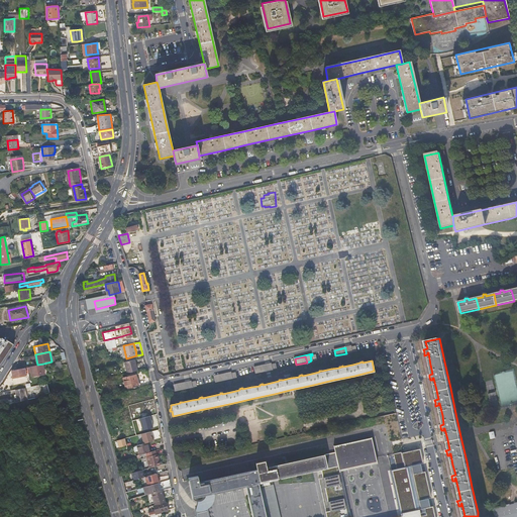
[(135,362),(125,365),(127,374),(137,372),(135,362)]
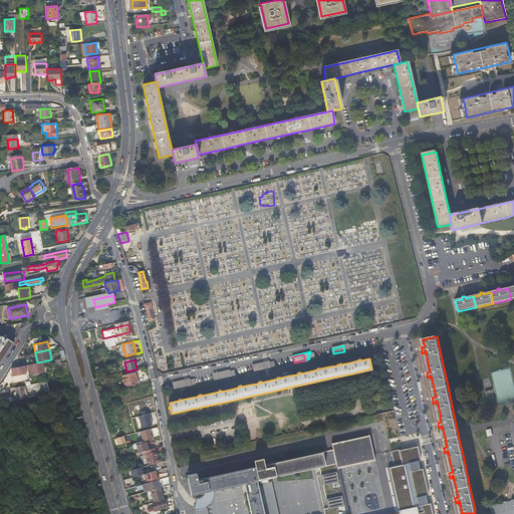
[(265,369),(270,367),(269,365),(269,362),(271,361),(270,360),(253,364),(253,365),(264,363),(264,366),(265,369)]
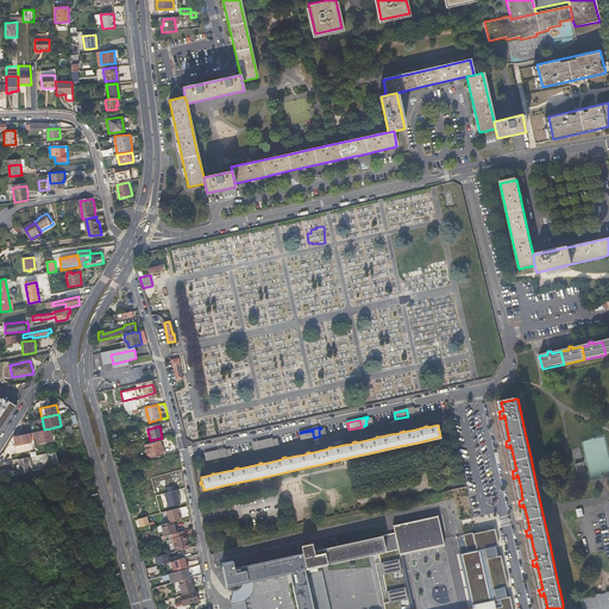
[(54,440),(51,428),(44,429),(32,432),(33,439),(35,439),(33,434),(37,433),(39,443),(54,440)]
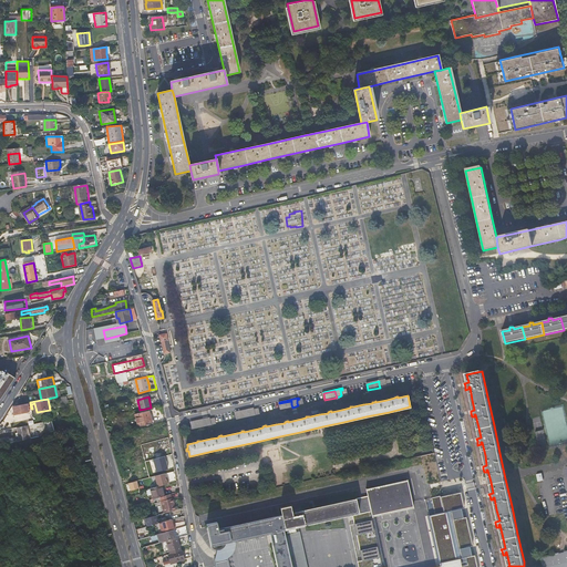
[(292,408),(291,404),(291,401),(279,403),(280,410),(292,408)]
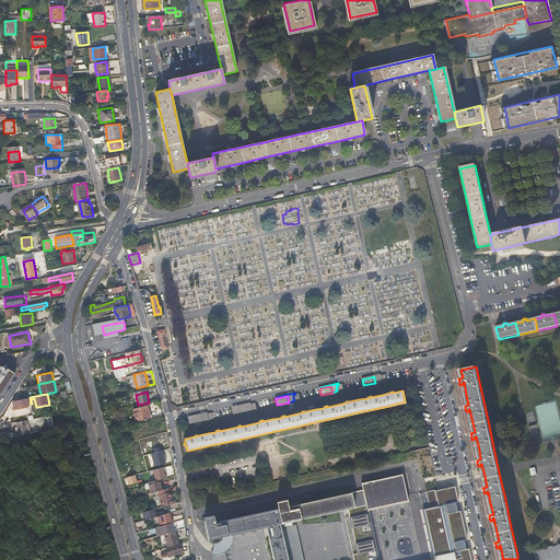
[(27,404),(31,404),(30,397),(14,400),(13,401),(13,405),(12,406),(12,407),(14,407),(14,409),(28,406),(27,404)]
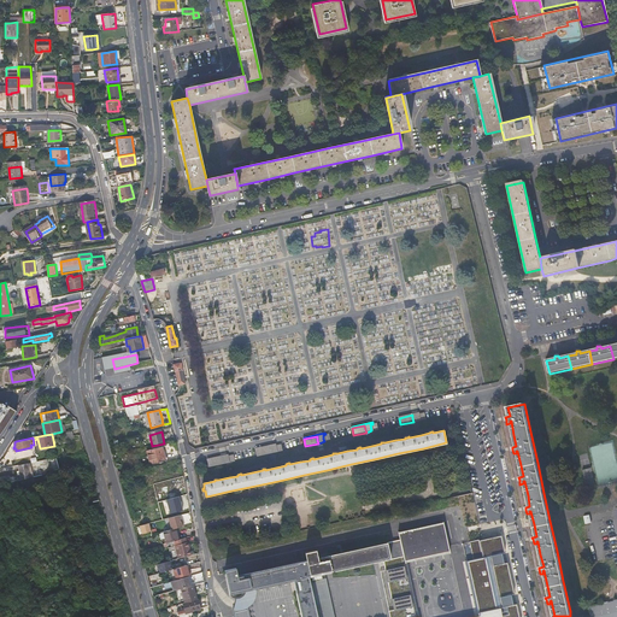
[(269,446),(270,454),(276,452),(275,445),(277,445),(276,444),(256,448),(269,446)]
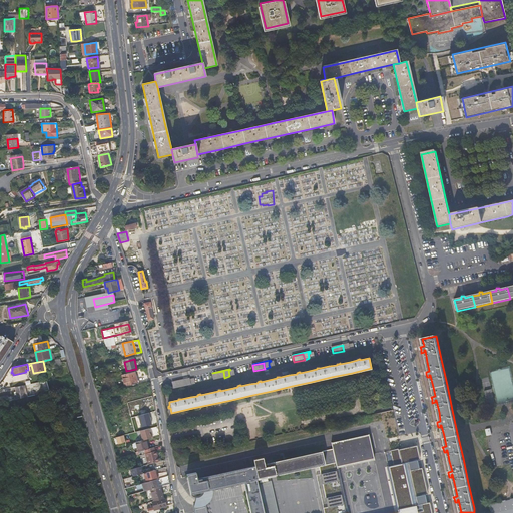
[(134,371),(128,373),(122,375),(125,387),(137,383),(134,371)]
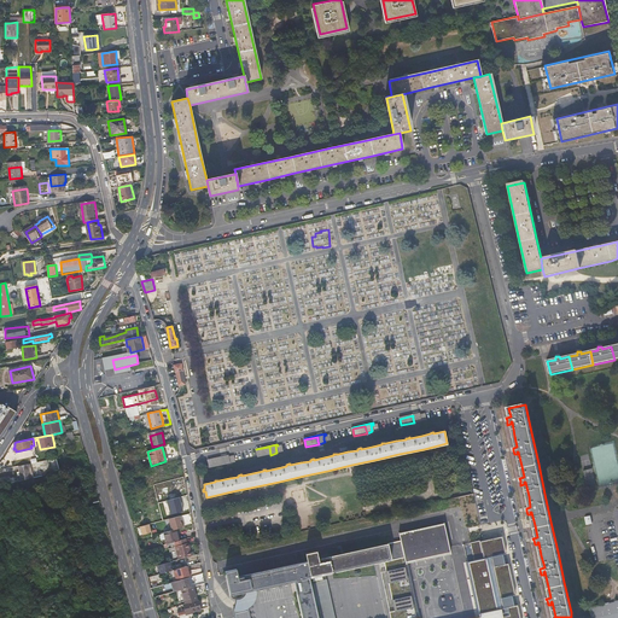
[(269,447),(256,449),(258,458),(270,455),(269,447)]
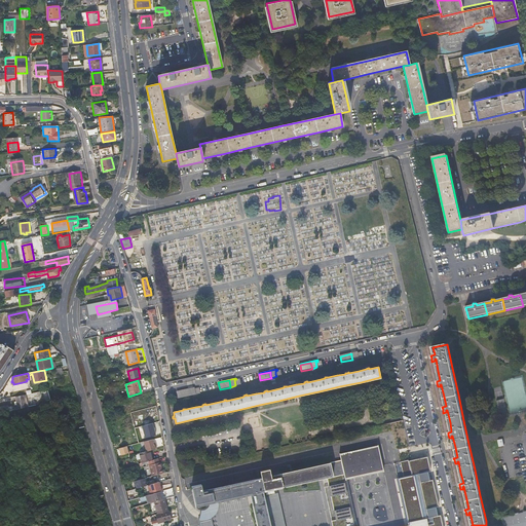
[(189,392),(189,397),(194,396),(193,389),(195,388),(195,386),(177,390),(177,391),(188,389),(189,392)]
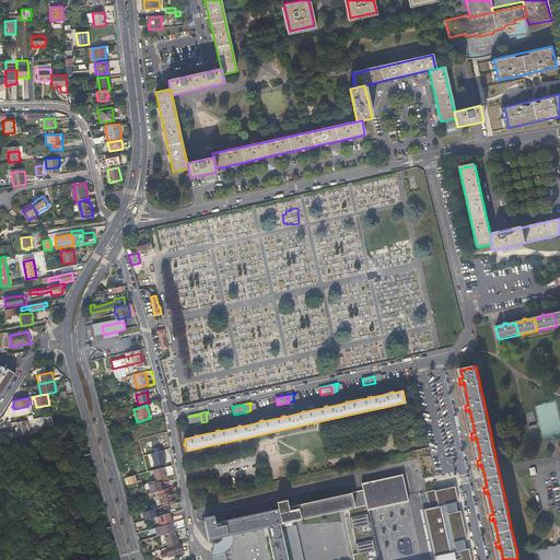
[(201,422),(201,418),(200,415),(188,417),(190,424),(201,422)]
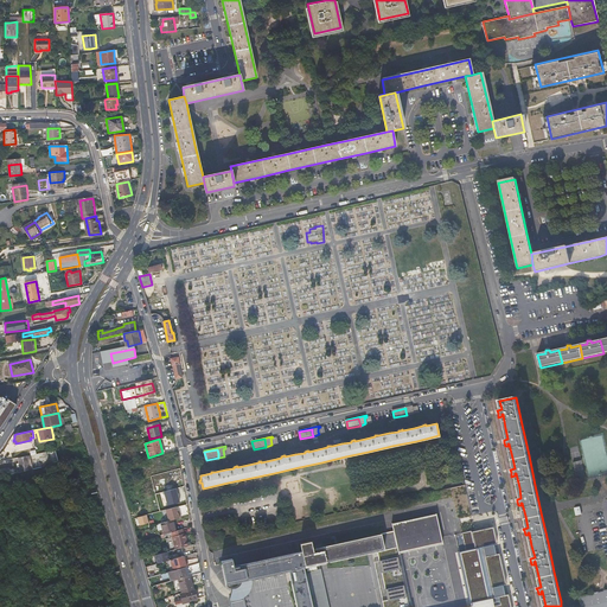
[(20,472),(25,472),(29,471),(26,457),(18,458),(20,472)]
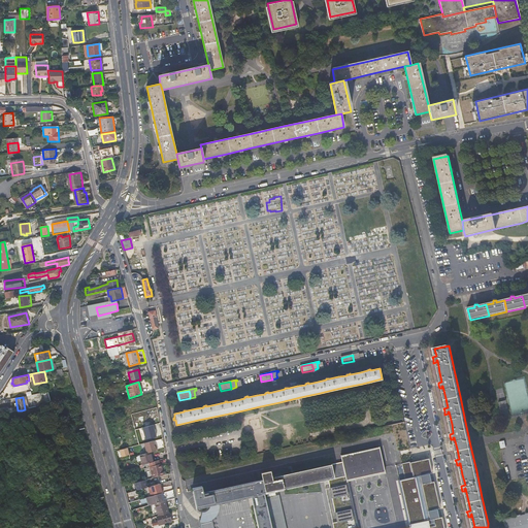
[(405,424),(394,425),(395,442),(407,441),(405,424)]
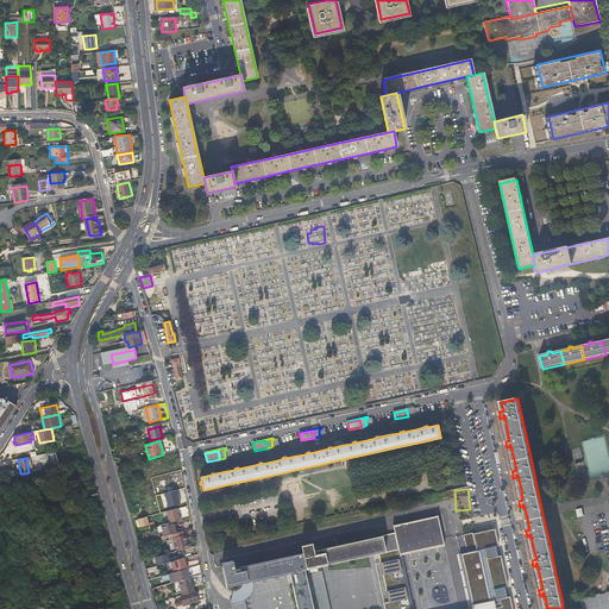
[(168,512),(170,522),(174,521),(182,520),(180,513),(179,514),(177,509),(168,512)]
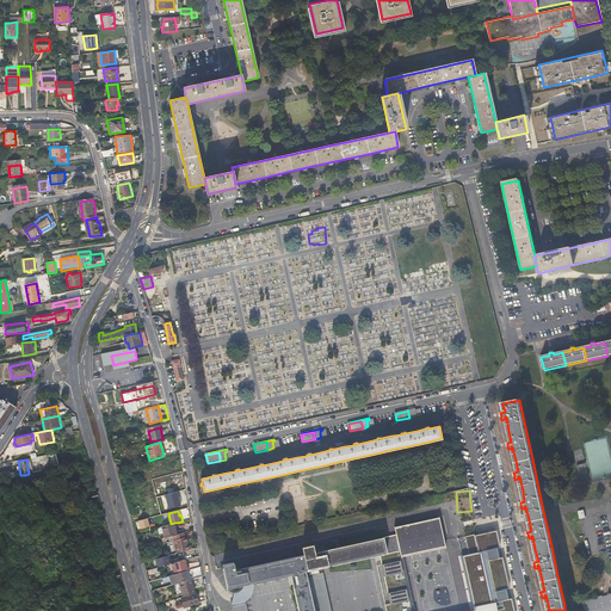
[(396,526),(439,517),(439,514),(302,544),(302,548),(318,544),(322,543),(393,528),(396,526)]
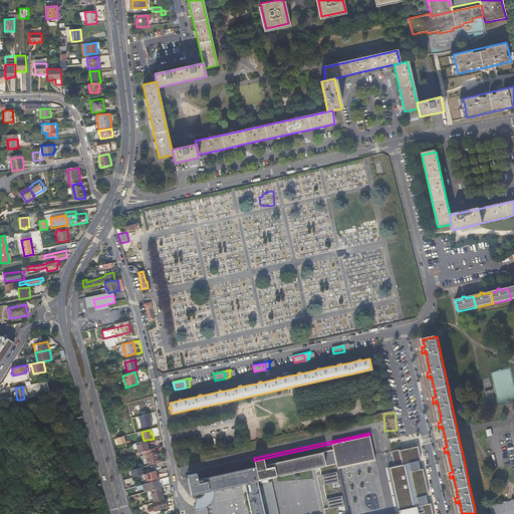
[(332,451),(336,463),(337,469),(339,468),(375,461),(369,436),(356,439),(334,444),(335,450),(332,451)]
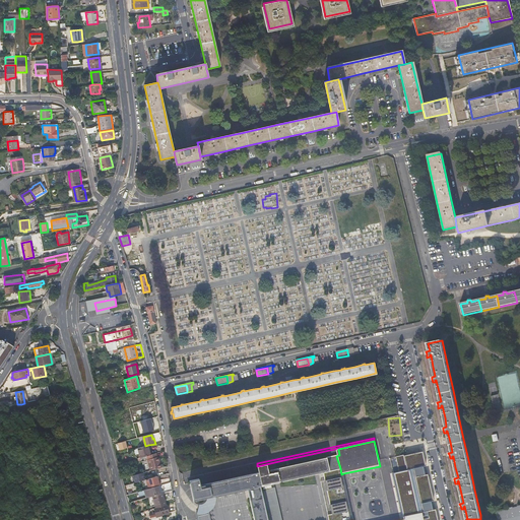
[(147,457),(151,455),(148,445),(145,446),(138,448),(141,458),(147,457)]
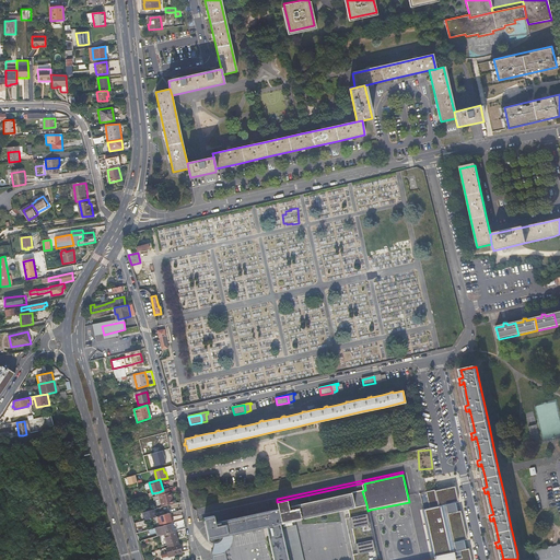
[(427,493),(430,509),(424,510),(424,513),(426,517),(434,557),(451,553),(454,552),(455,559),(470,559),(468,548),(466,549),(464,540),(466,539),(461,512),(457,512),(455,502),(458,502),(455,487),(427,493)]
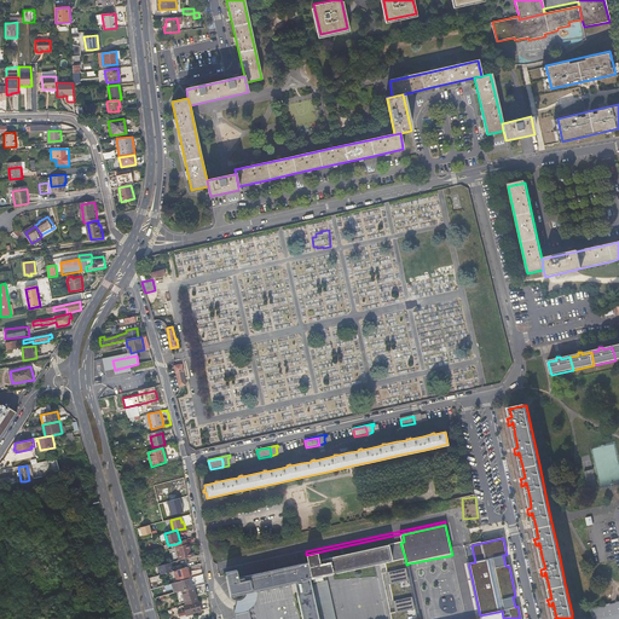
[(192,556),(189,544),(187,545),(186,541),(180,542),(175,544),(180,560),(192,556)]
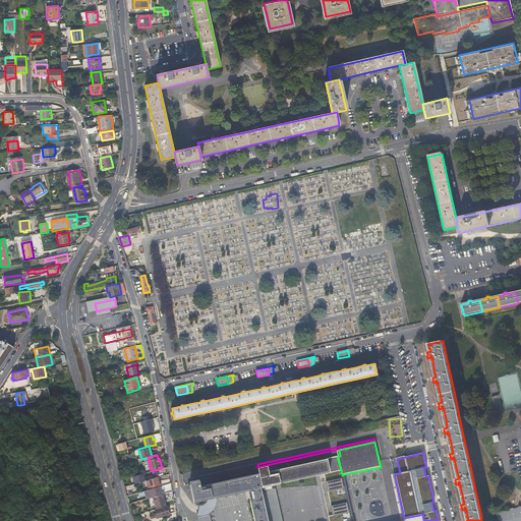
[(341,469),(337,457),(277,470),(273,471),(270,471),(268,465),(257,467),(259,474),(201,486),(199,480),(190,482),(194,502),(248,489),(258,487),(302,477),(324,473),(341,469)]
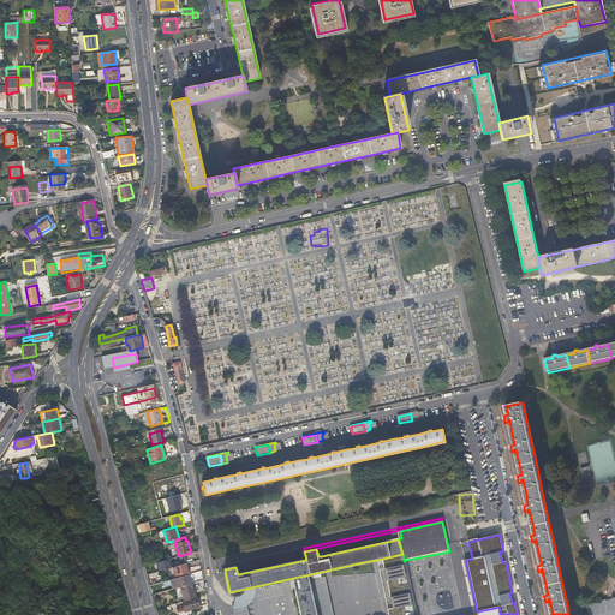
[(417,614),(406,560),(404,561),(402,554),(382,559),(384,568),(380,569),(388,614),(417,614)]
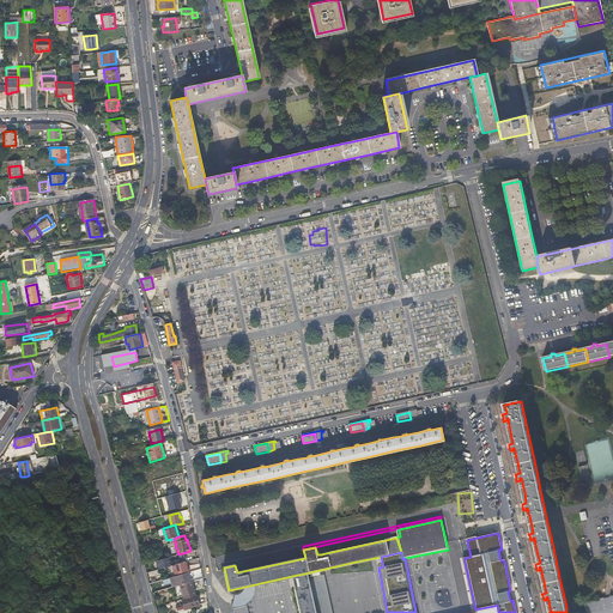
[(171,566),(169,558),(158,560),(161,570),(171,566)]
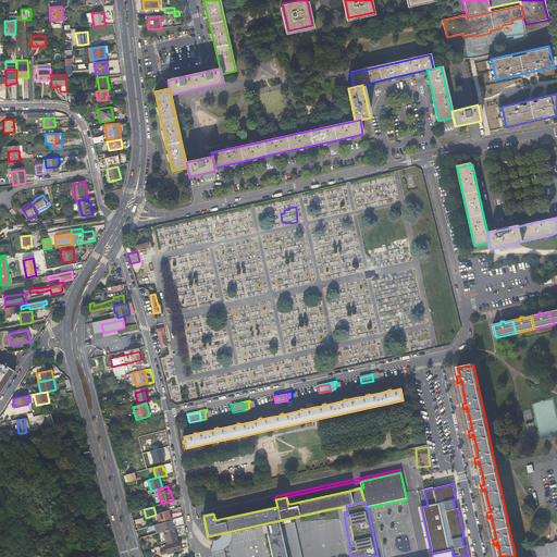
[(169,511),(158,515),(160,523),(171,521),(172,520),(170,515),(169,511)]
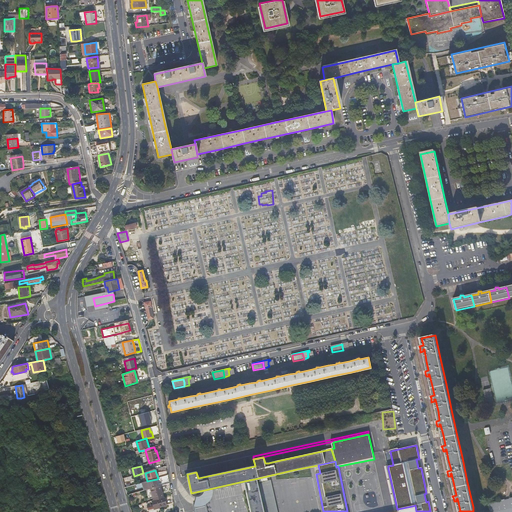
[(150,489),(159,487),(157,479),(147,481),(146,482),(141,483),(144,491),(150,489)]
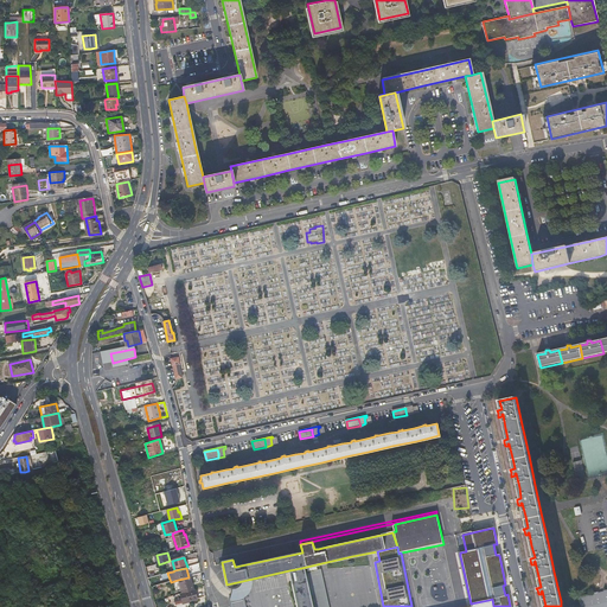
[(310,606),(301,568),(289,570),(296,606),(310,606)]
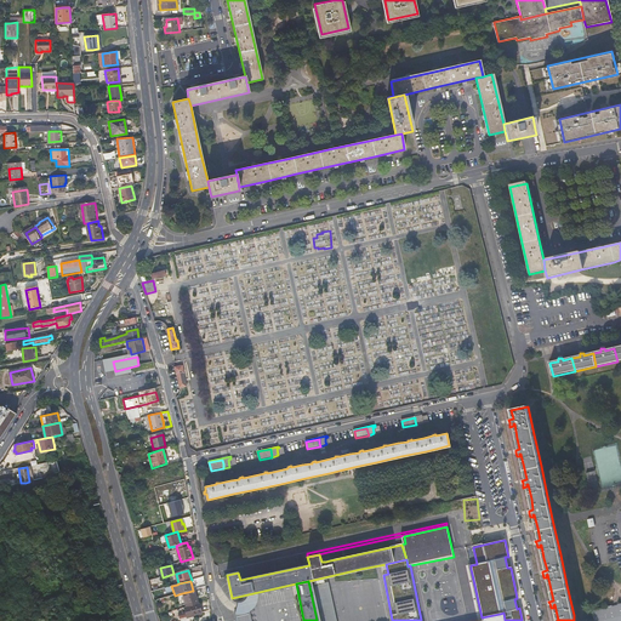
[(314,586),(322,620),(332,620),(325,584),(314,586)]
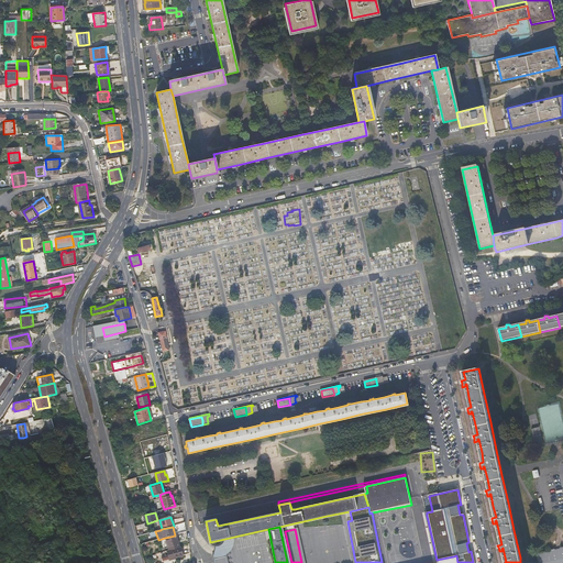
[(180,548),(176,534),(175,536),(165,538),(169,550),(180,548)]
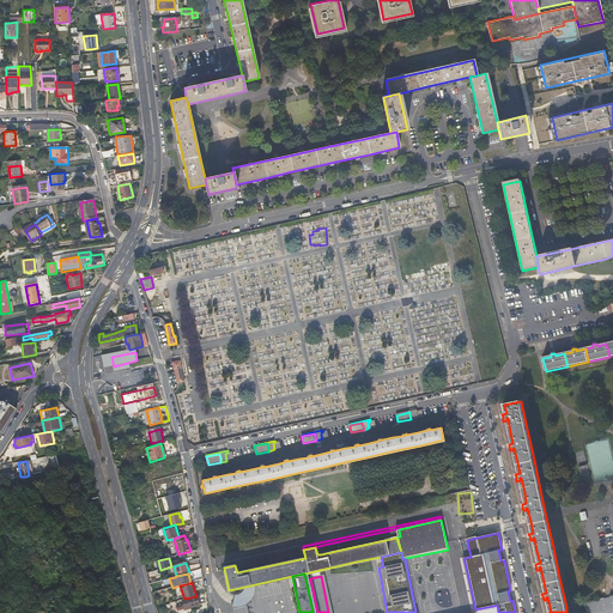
[(600,600),(586,602),(588,612),(612,612),(612,594),(610,596),(611,598),(605,599),(605,596),(600,598),(600,600)]
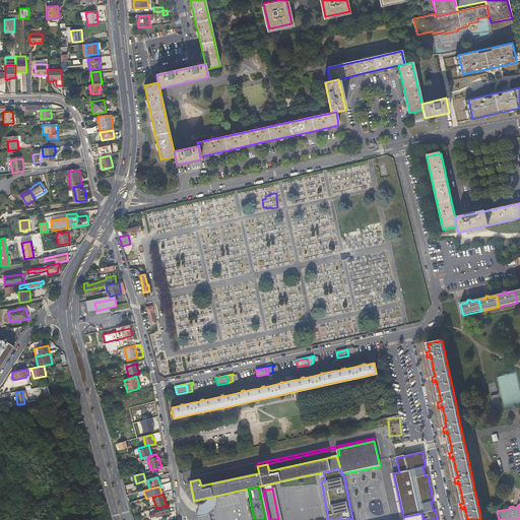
[(171,513),(169,506),(155,509),(157,517),(171,513)]
